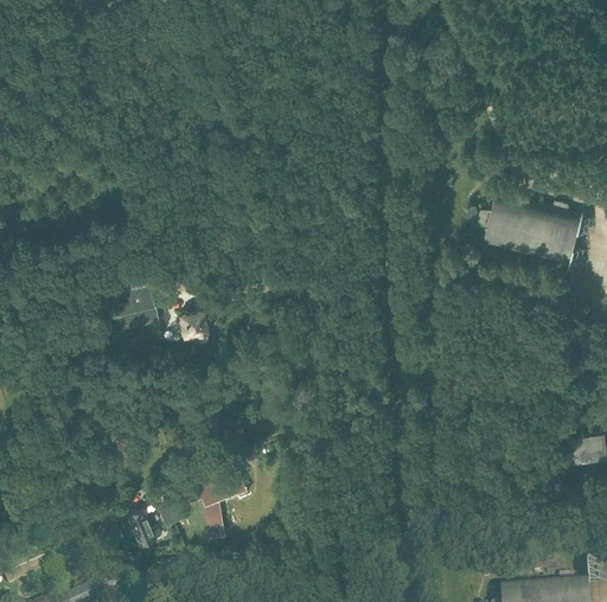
[(569,270),(583,216),(568,211),(569,207),(555,204),(554,207),(525,200),(497,193),(492,211),(480,211),(478,223),(487,229),(483,247),(569,270)]
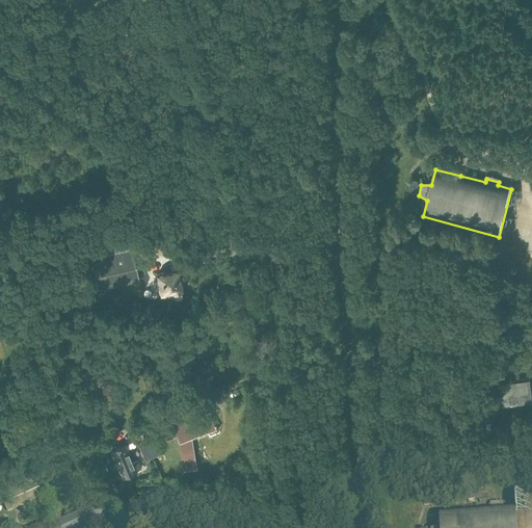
[(408,194),(415,195),(420,190),(418,183),(413,182),(411,182),(408,194)]
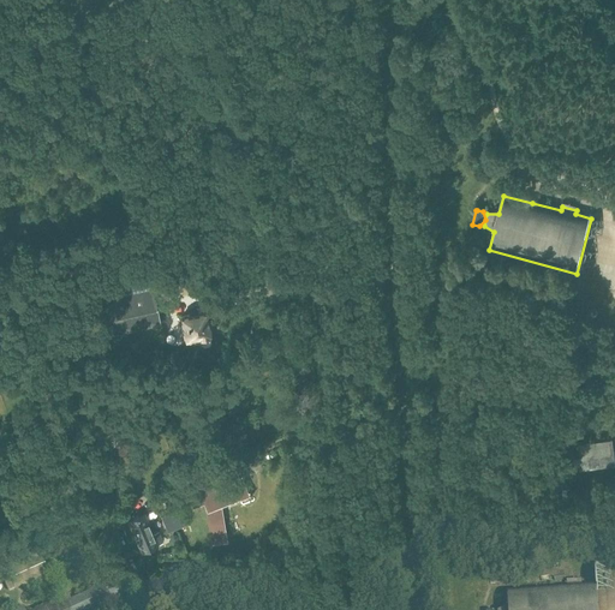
[(102,293),(107,323),(100,324),(103,340),(160,328),(157,312),(154,314),(149,285),(102,293)]
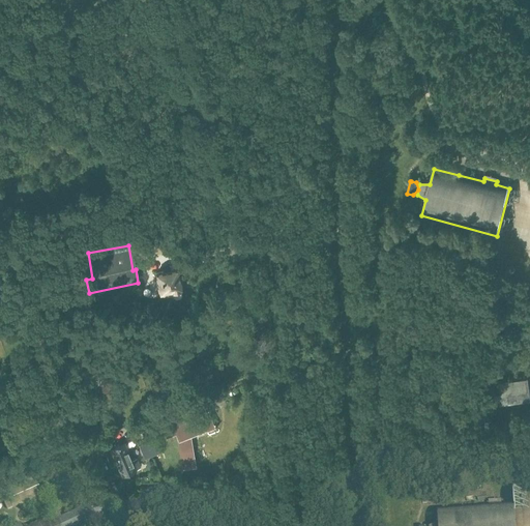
[(175,273),(174,272),(171,272),(170,274),(155,278),(157,286),(156,287),(158,297),(171,294),(172,300),(174,302),(179,301),(181,298),(179,292),(181,292),(180,290),(182,289),(181,284),(179,284),(179,282),(178,282),(176,273),(175,273)]
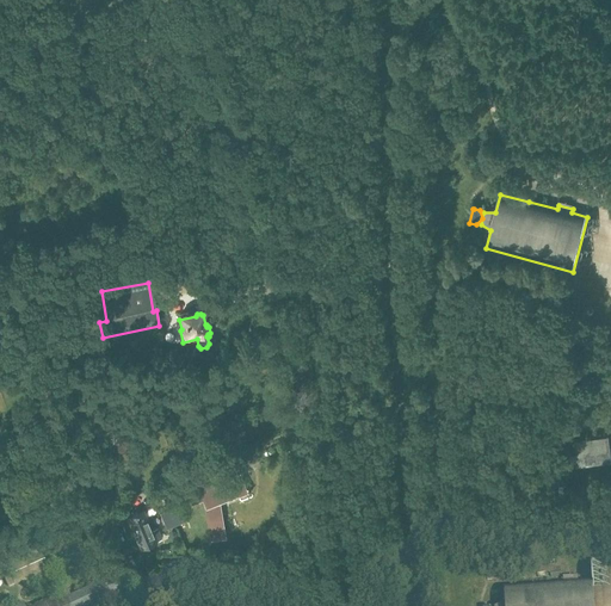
[(606,439),(573,444),(576,470),(610,465),(610,467),(610,465),(610,456),(609,438),(606,438),(606,439)]
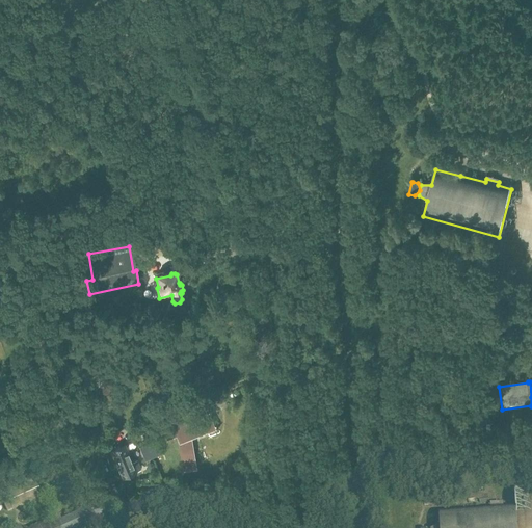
[(0,431),(16,426),(9,411),(0,414),(0,431)]
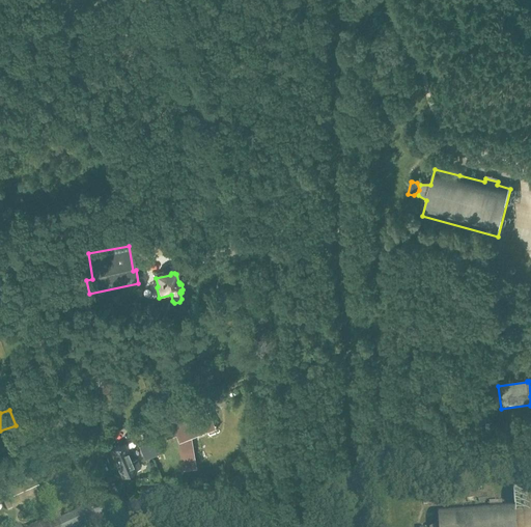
[(147,445),(154,461),(162,458),(157,444),(175,437),(178,445),(183,474),(194,472),(189,439),(205,433),(205,434),(214,431),(208,416),(200,419),(201,422),(195,424),(183,430),(182,426),(163,434),(164,439),(156,442),(147,445)]
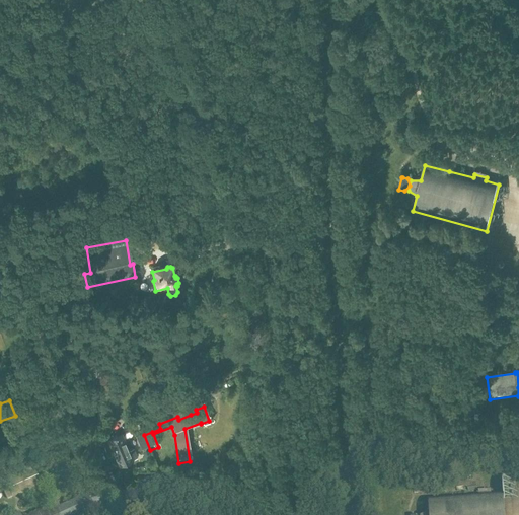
[(149,451),(150,450),(144,435),(135,439),(142,454),(149,451)]
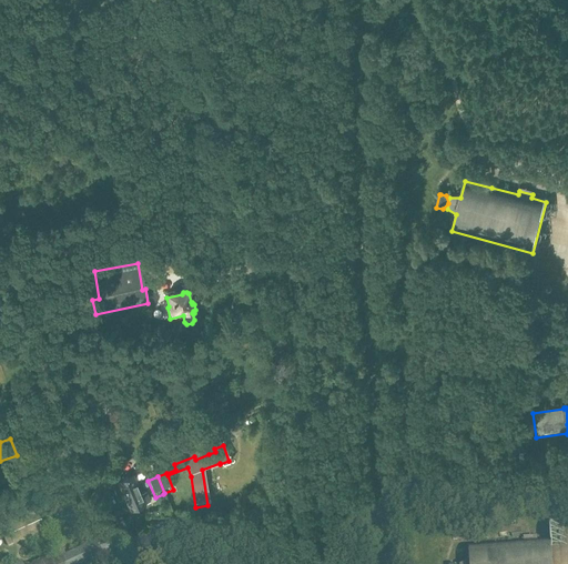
[(120,484),(119,485),(119,486),(121,492),(128,509),(131,514),(145,509),(144,507),(151,505),(146,495),(141,497),(137,489),(133,479),(120,484)]
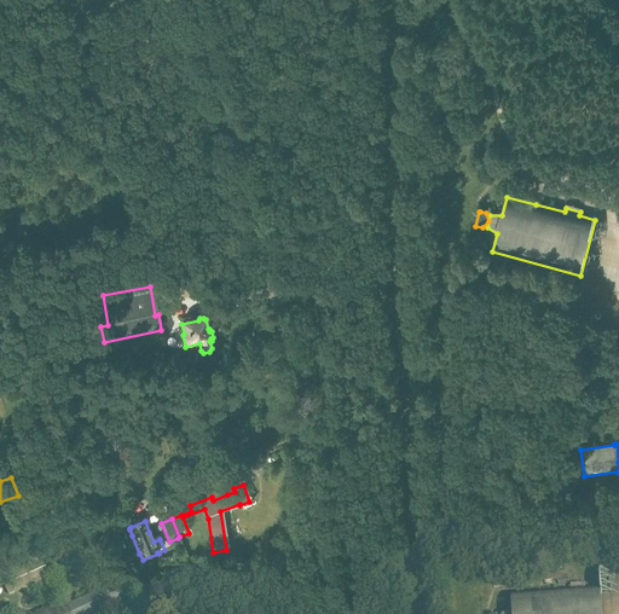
[(41,565),(6,580),(15,598),(50,584),(41,565)]
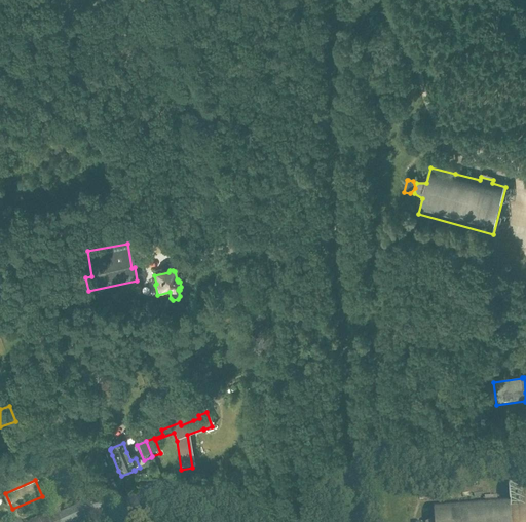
[(183,499),(189,497),(183,486),(171,491),(175,502),(183,498),(183,499)]
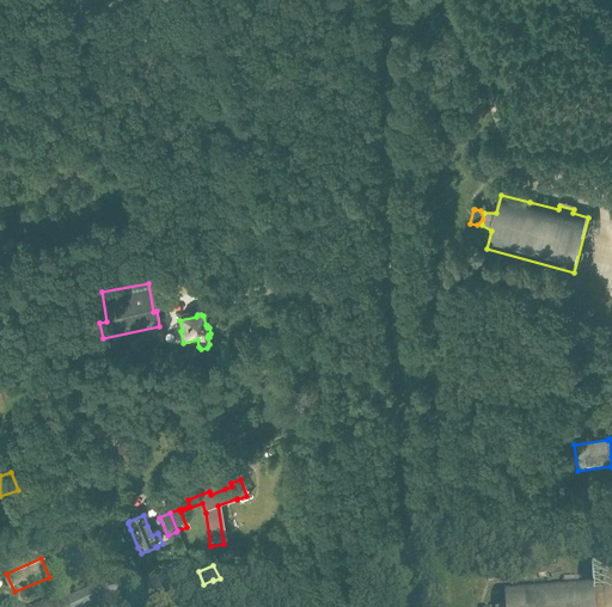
[(524,590),(503,592),(505,606),(594,606),(593,586),(579,586),(579,582),(564,583),(564,587),(524,590)]
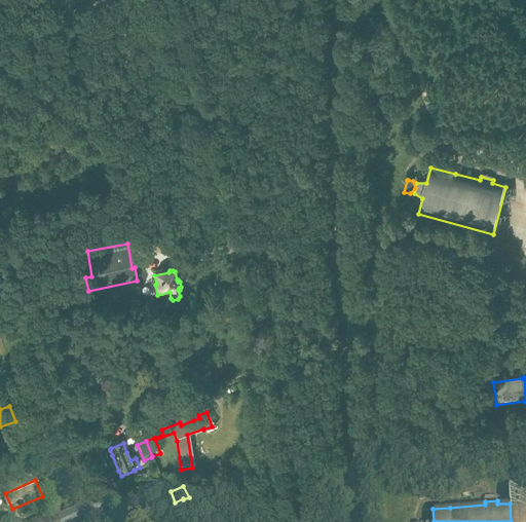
[(98,521),(106,518),(99,501),(54,521),(52,518),(45,521),(98,521)]
